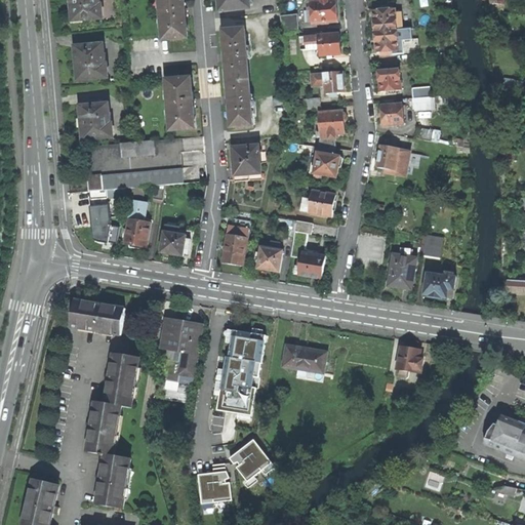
[(84,18),(103,16),(102,5),(99,5),(98,0),(68,0),(70,7),(71,24),(84,23),(84,18)]
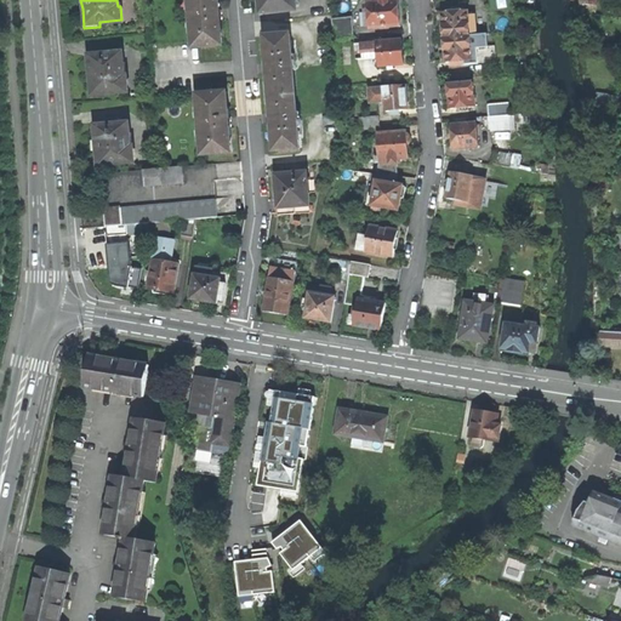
[(220,0),(186,0),(187,10),(191,10),(192,23),(188,23),(188,33),(193,33),(193,46),(223,43),(222,27),(223,24),(223,15),(223,11),(222,9),(221,0),(220,0)]
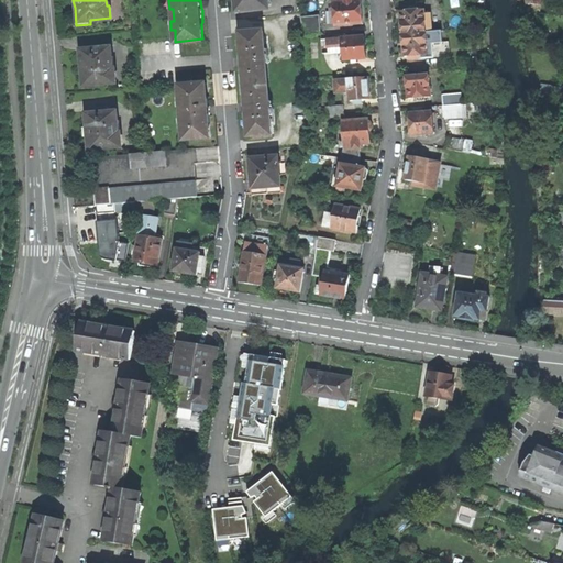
[(245,9),(268,8),(267,0),(238,0),(239,10),(245,9)]
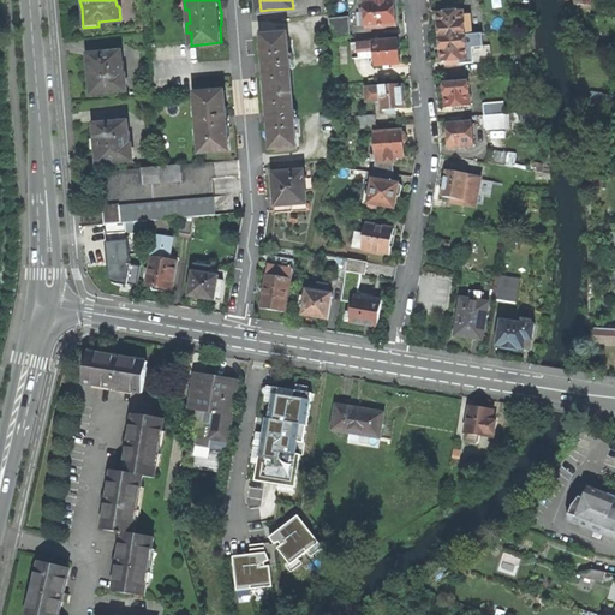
[(384,0),(377,0),(377,1),(365,3),(368,29),(396,27),(396,12),(394,0),(393,0),(386,1),(384,0)]
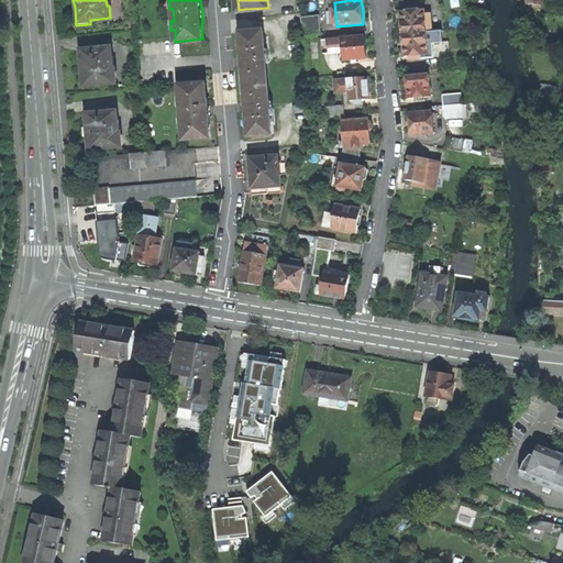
[(426,32),(424,9),(418,10),(417,7),(410,7),(411,11),(401,11),(403,21),(403,33),(426,32)]
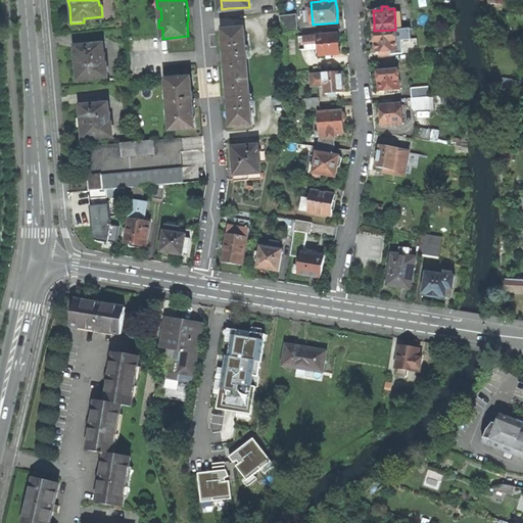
[(282,33),(297,32),(296,14),(280,15),(282,33)]
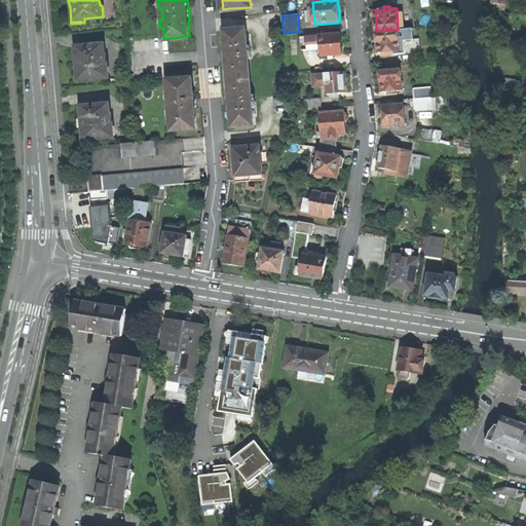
[(233,127),(256,125),(255,108),(257,108),(256,95),(253,96),(251,60),(253,60),(252,46),(249,46),(248,29),(226,31),(226,37),(223,38),(224,46),(227,46),(227,55),(229,69),(226,69),(227,87),(230,87),(231,101),(232,111),(229,111),(230,121),(233,120),(233,127)]
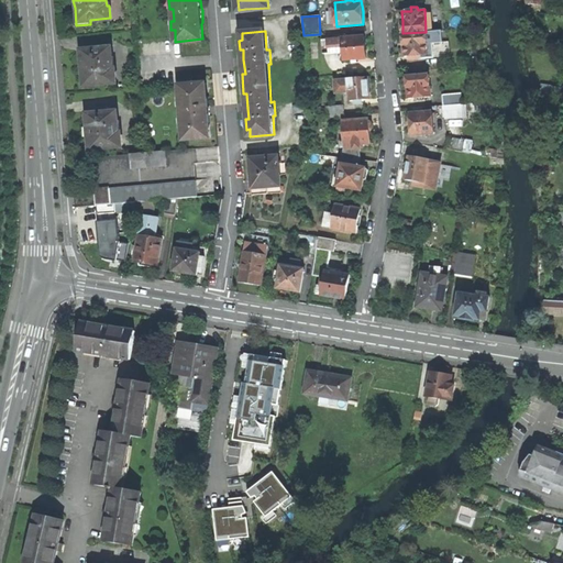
[(428,54),(426,32),(403,33),(404,45),(405,56),(415,55),(415,58),(422,57),(421,55),(428,54)]
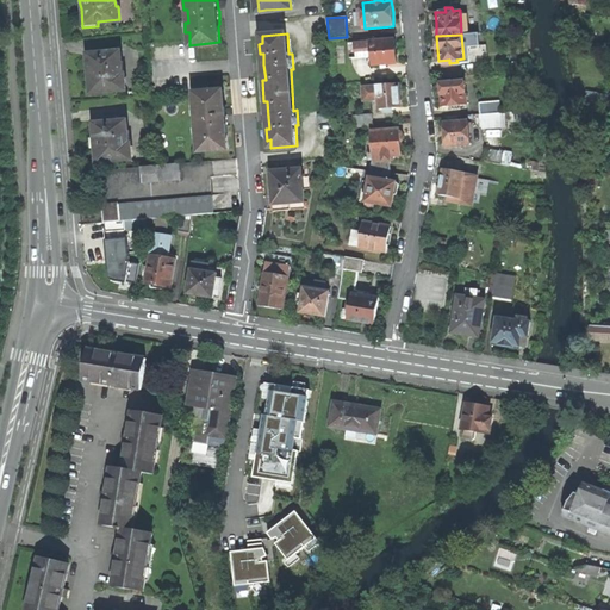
[(368,42),(363,36),(349,37),(349,58),(372,56),(372,64),(397,63),(396,50),(396,39),(368,42)]
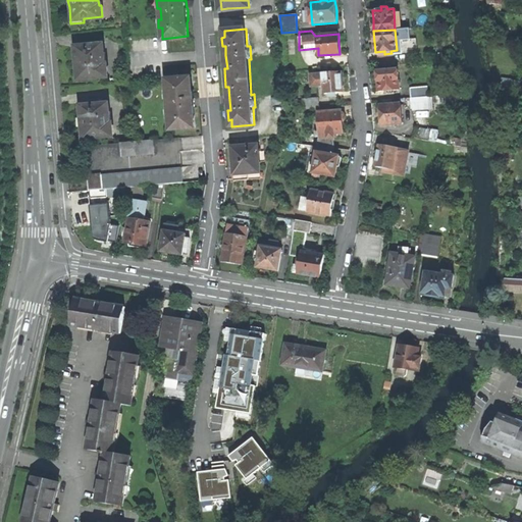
[(88,76),(108,75),(107,63),(104,64),(102,45),(97,45),(97,40),(83,41),(84,46),(76,46),(76,57),(74,57),(74,64),(76,81),(88,80),(88,76)]
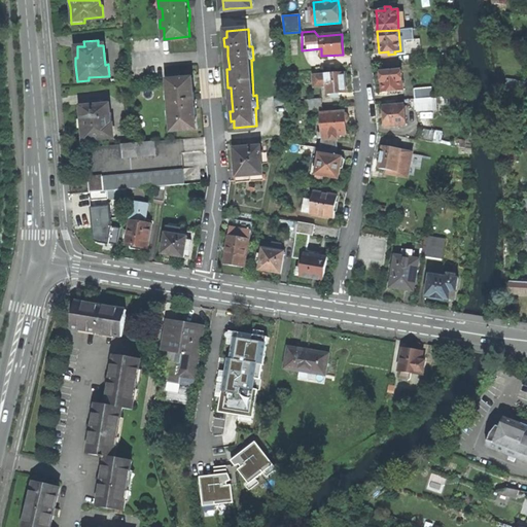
[(402,69),(381,70),(382,80),(383,91),(391,91),(391,94),(398,94),(398,91),(403,90),(402,69)]
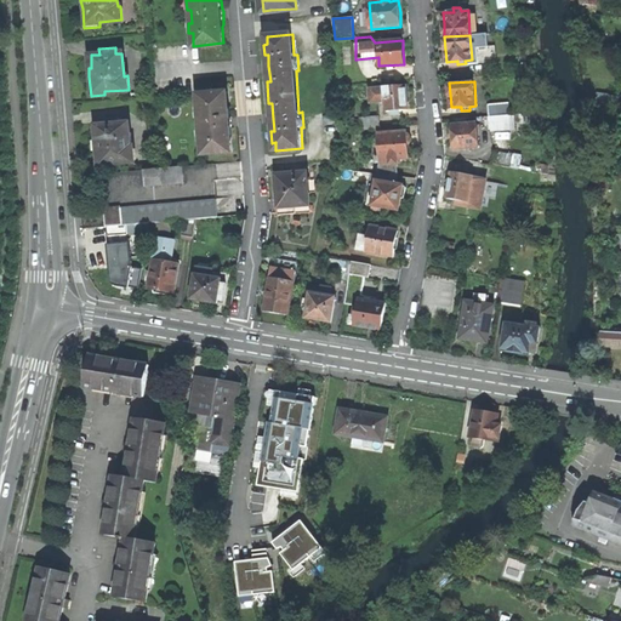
[(406,86),(370,89),(371,103),(385,102),(385,107),(386,108),(386,112),(409,109),(408,96),(406,86)]
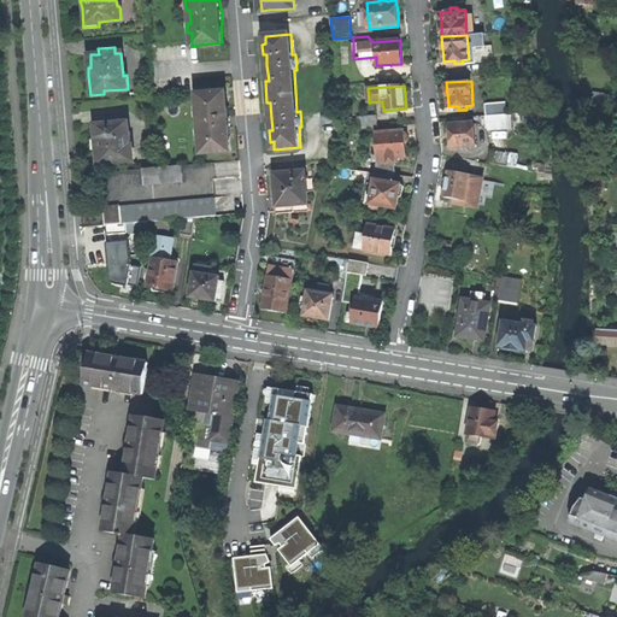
[(225,89),(197,93),(198,106),(194,106),(195,117),(199,116),(200,129),(197,129),(198,140),(200,140),(201,153),(230,151),(229,127),(231,125),(230,121),(230,118),(228,116),(225,89)]
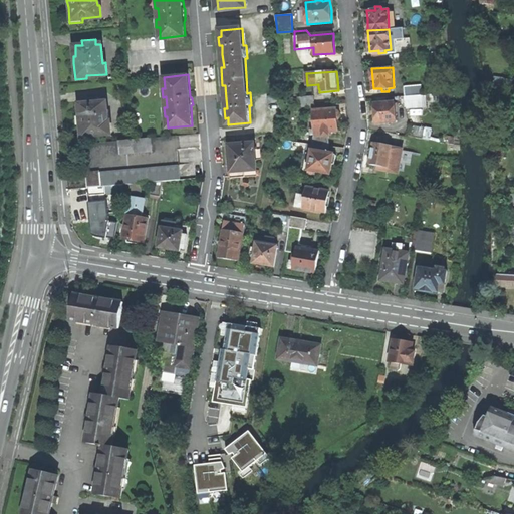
[(494,86),(512,89),(513,78),(504,77),(504,81),(494,80),(494,86)]
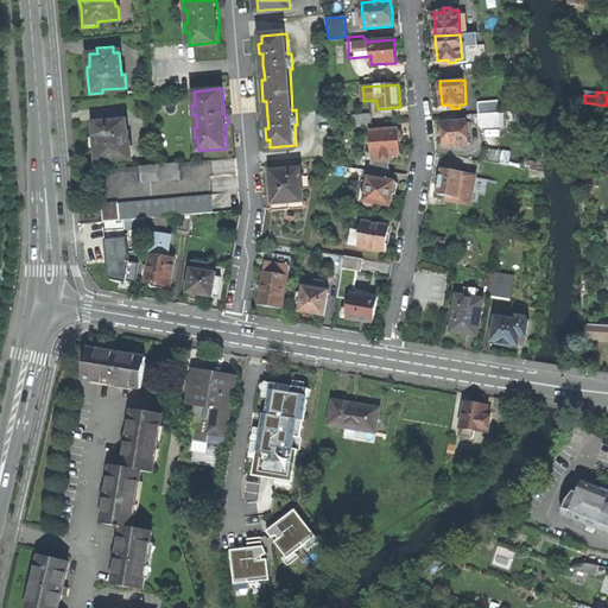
[(479,101),(480,113),(494,112),(500,112),(499,100),(479,101)]
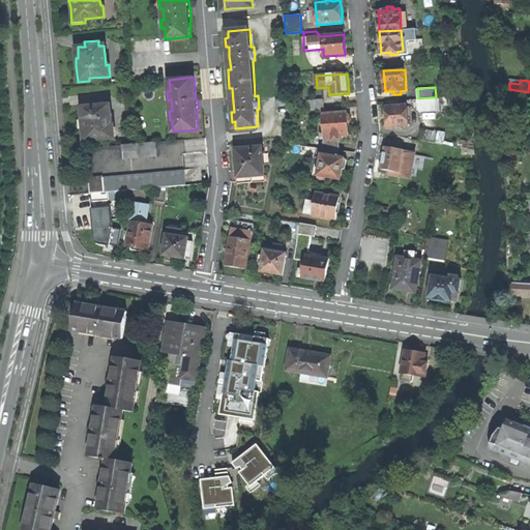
[(418,98),(419,110),(432,109),(431,97),(418,98)]
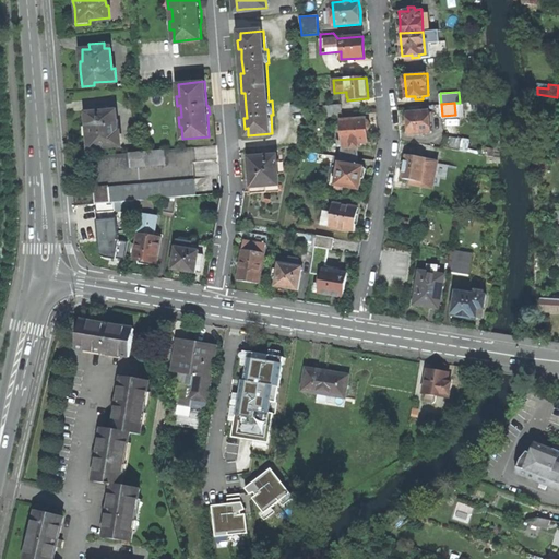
[(343,115),(342,104),(324,106),(324,117),(343,115)]
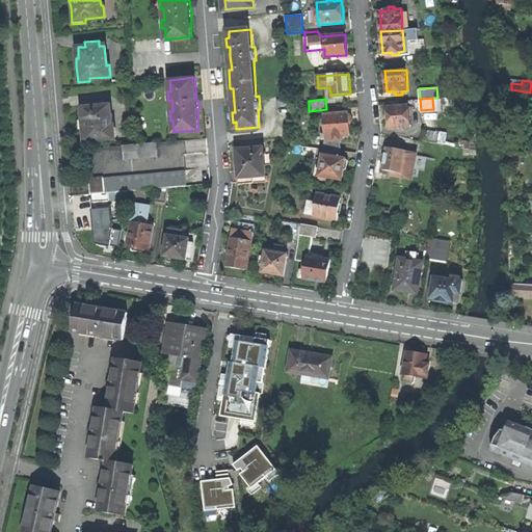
[(95,139),(114,138),(113,127),(110,127),(109,106),(102,106),(102,102),(90,103),(90,107),(82,108),(83,118),(81,118),(81,128),(83,142),(95,141),(95,139)]
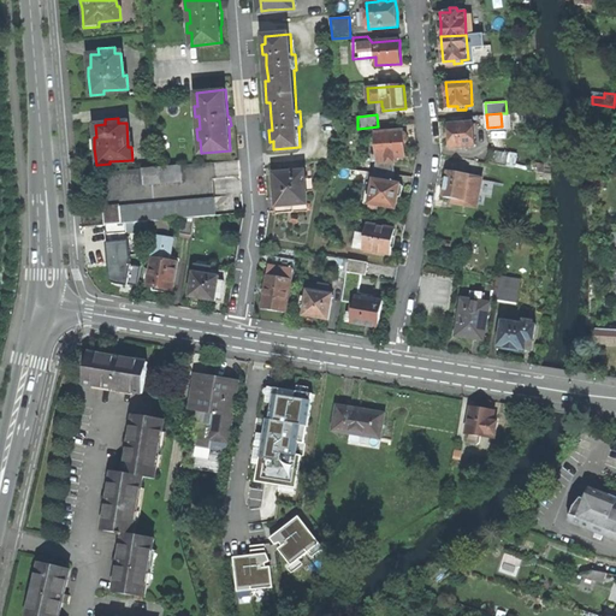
[(474,120),(449,123),(450,135),(451,148),(477,146),(474,120)]
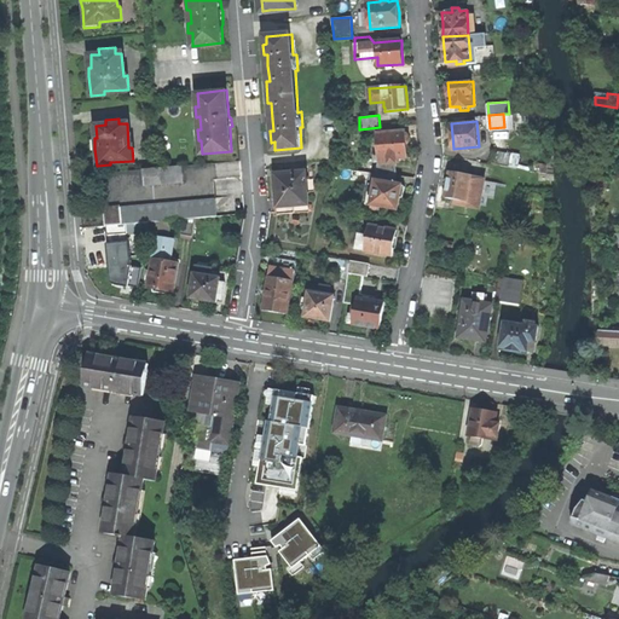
[(406,131),(377,133),(380,163),(377,173),(397,175),(398,158),(408,157),(408,144),(410,140),(410,138),(410,134),(406,133),(406,131)]
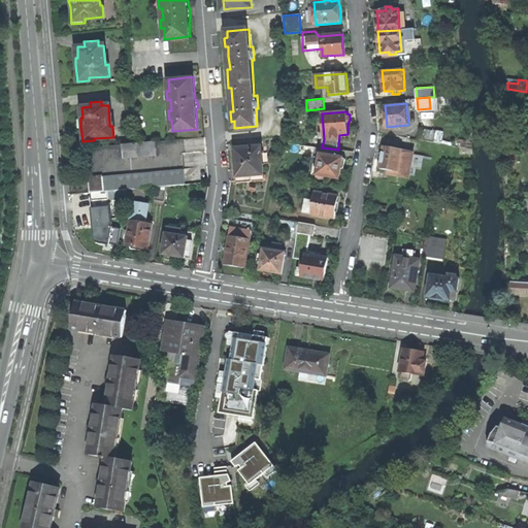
[(437,132),(422,129),(421,138),(435,141),(437,132)]
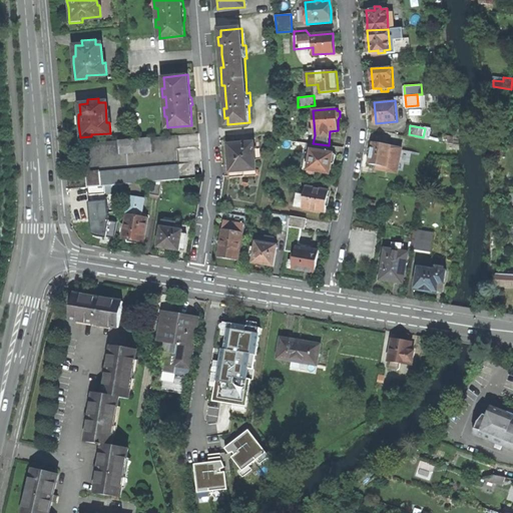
[(180,179),(176,135),(83,142),(87,186),(89,186),(105,185),(180,179)]
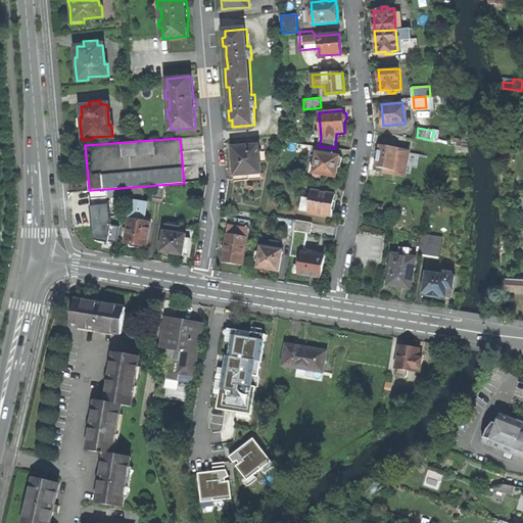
[(334,155),(335,148),(319,146),(298,143),(297,152),(311,155),(307,175),(328,179),(329,175),(336,177),(338,168),(339,168),(341,167),(341,163),(342,160),(341,158),(340,157),(339,156),(334,155)]
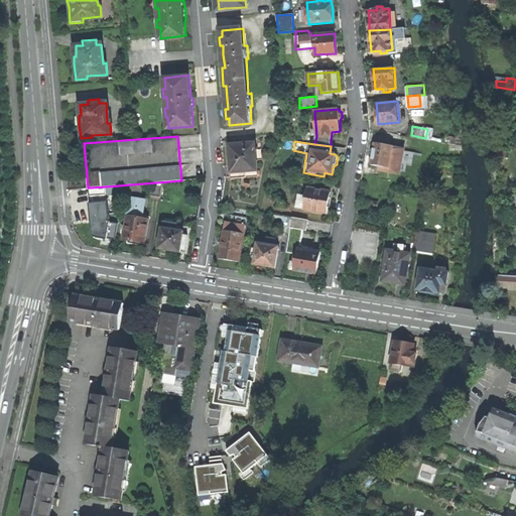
[(233,177),(259,175),(256,142),(230,144),(232,159),(233,177)]
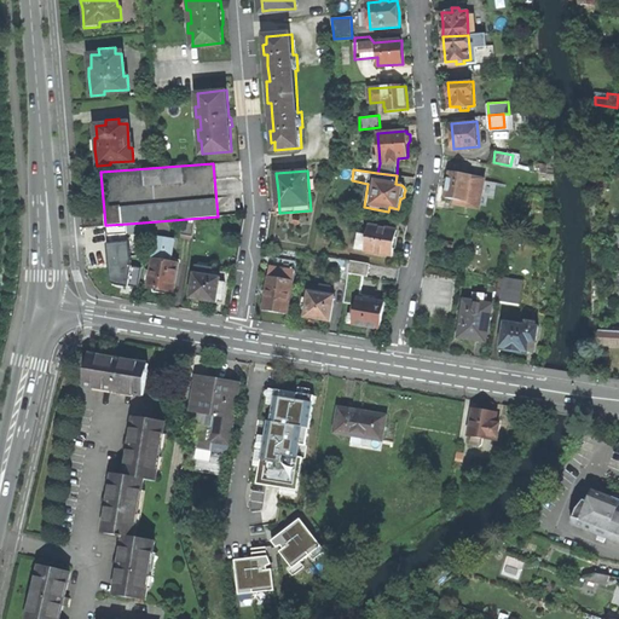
[(480,208),(485,181),(470,179),(472,175),(451,172),(447,186),(446,197),(455,200),(455,204),(480,208)]
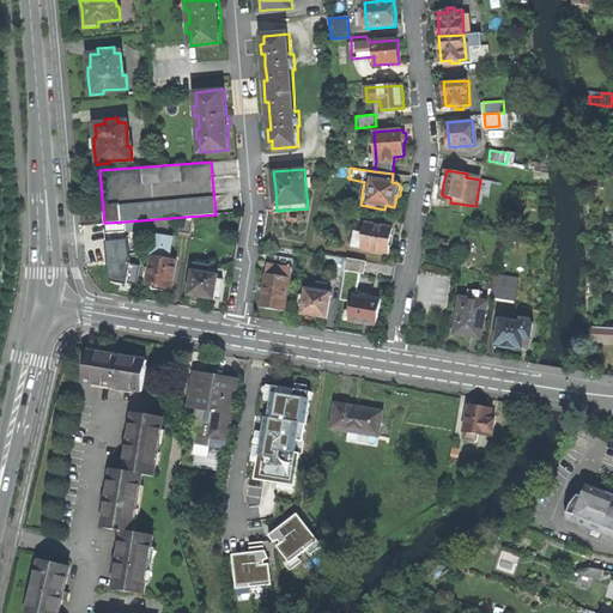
[(589,192),(600,190),(600,178),(589,180),(589,192)]
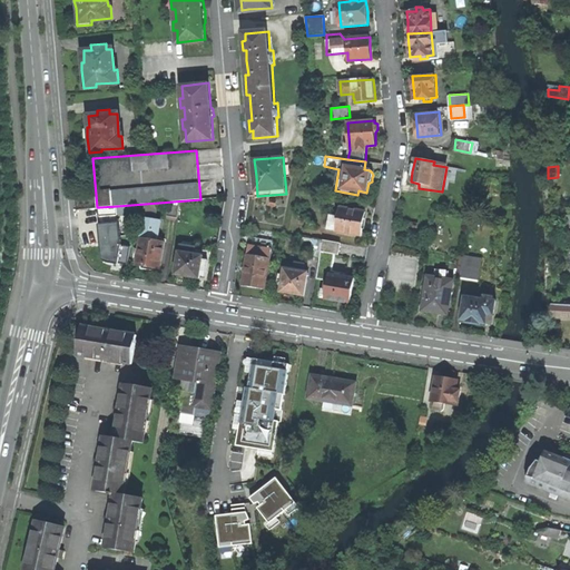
[(332,206),(334,197),(318,194),(316,203),(332,206)]
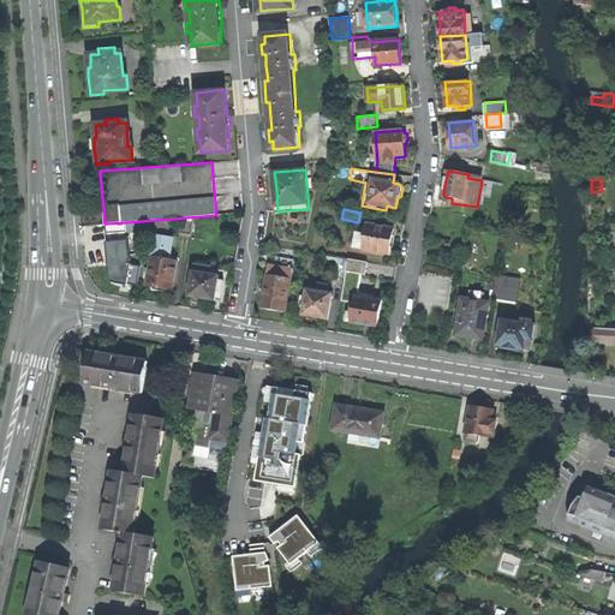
[(107,224),(108,244),(129,243),(126,222),(107,224)]
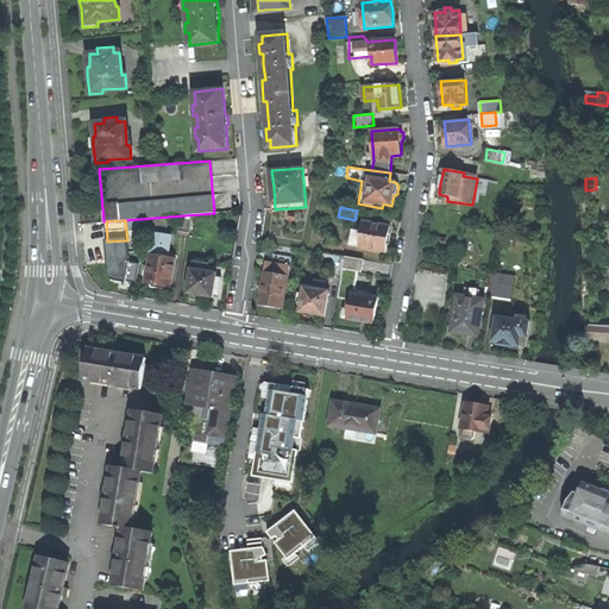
[(390,226),(363,223),(362,232),(352,231),(350,244),(359,245),(359,246),(385,251),(388,238),(390,226)]
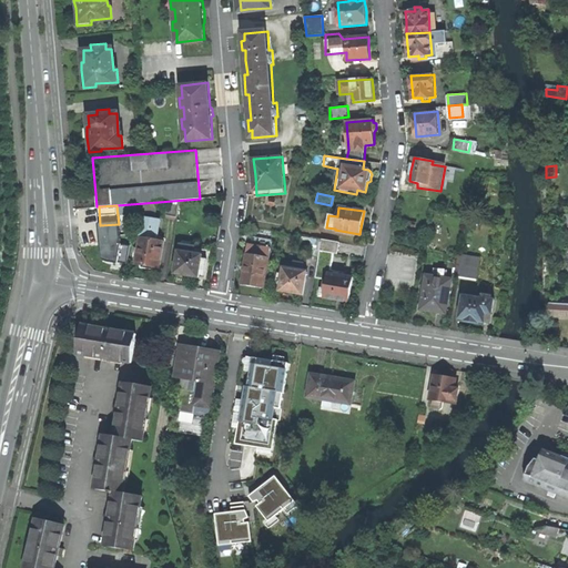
[(162,220),(143,217),(137,264),(141,265),(141,267),(146,269),(153,270),(154,267),(159,267),(163,241),(159,240),(162,220)]
